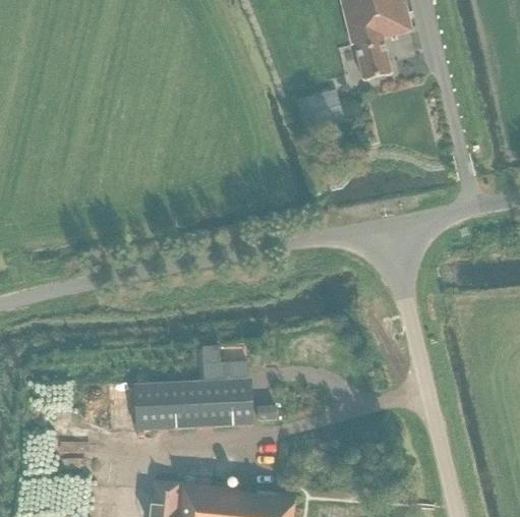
[(383,36),(411,29),(404,0),(341,0),(351,43),(354,42),(362,78),(391,72),(383,36)]
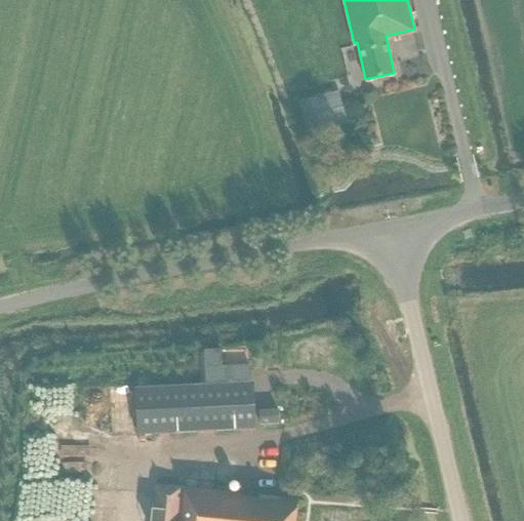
[(340,89),(299,98),(307,129),(347,120),(340,89)]
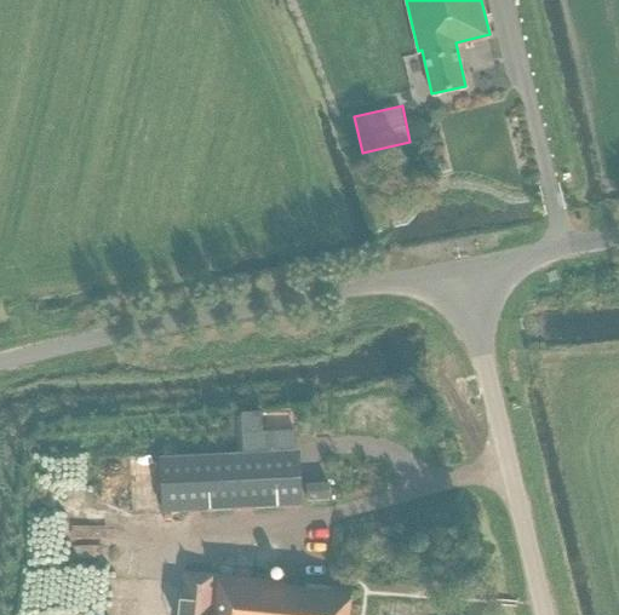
[(242,430),(244,449),(264,448),(263,429),(242,430)]
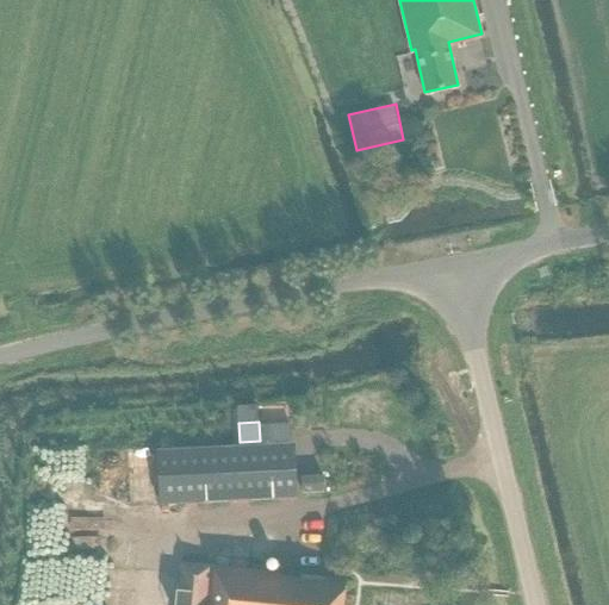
[(160,501),(294,496),(292,442),(157,449),(160,501)]
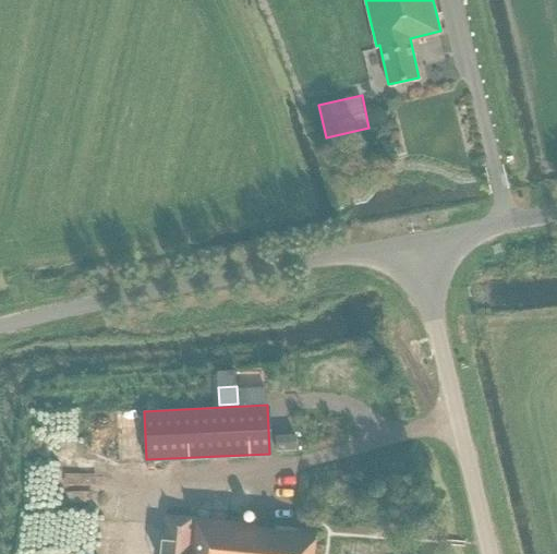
[(276,448),(295,448),(294,434),(276,435),(276,448)]
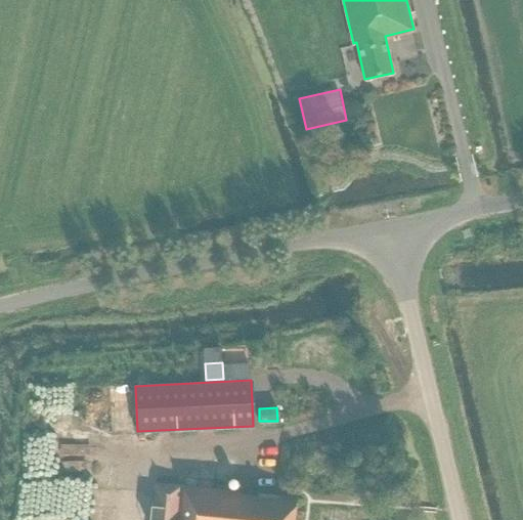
[(257,496),(240,494),(240,490),(156,482),(151,519),(294,519),(297,495),(258,492),(257,496)]
